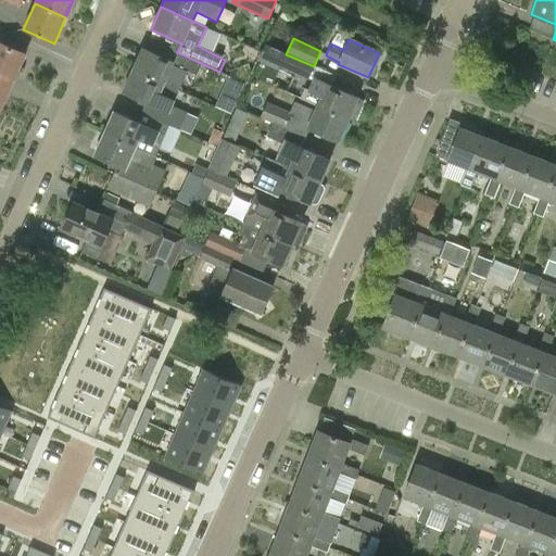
[(0,74),(14,81),(26,54),(0,42),(0,74)]
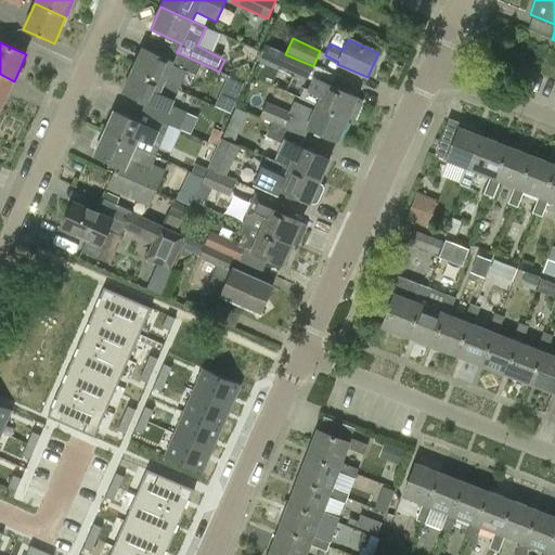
[(266,43),(260,55),(280,64),(285,52),(266,43)]
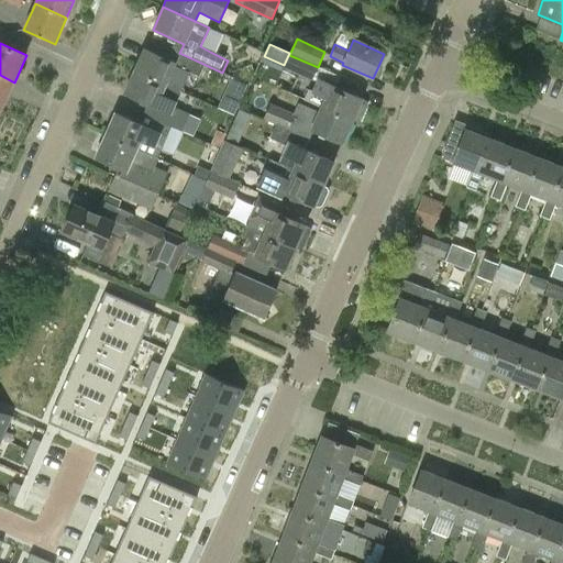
[(179,53),(175,63),(144,48),(134,72),(166,86),(166,85),(170,76),(184,83),(188,72),(199,77),(199,75),(217,84),(222,73),(179,53)]
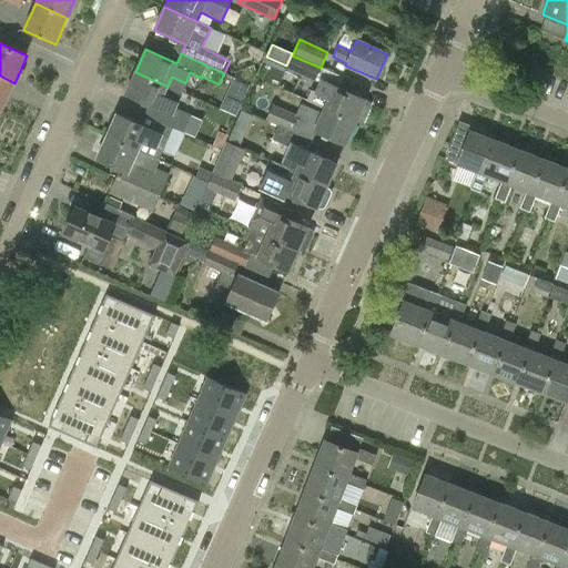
[(321,68),(292,56),(286,69),(315,81),(321,68)]
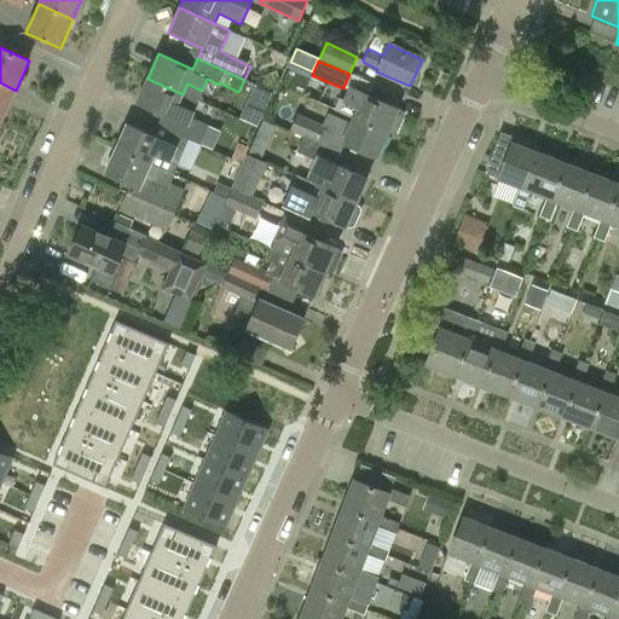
[(183,93),(183,94),(148,79),(136,103),(161,115),(156,125),(187,139),(202,145),(202,144),(201,144),(209,125),(192,116),(200,100),(183,93)]
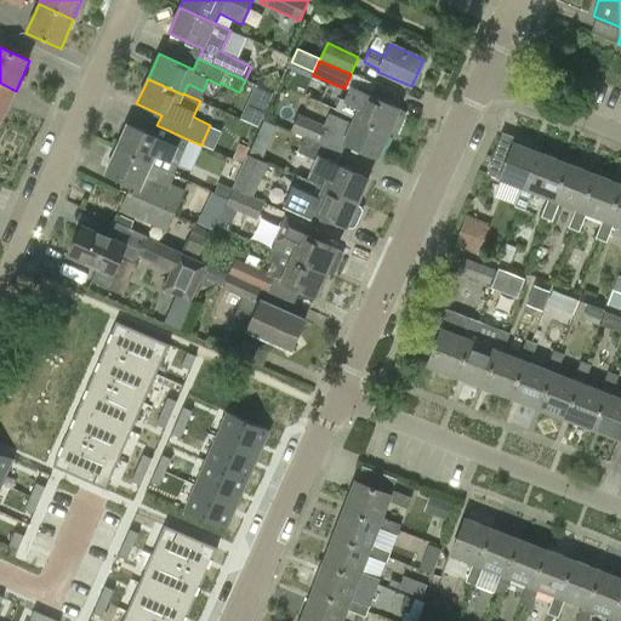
[(257,81),(243,118),(261,125),(275,89),(257,81)]
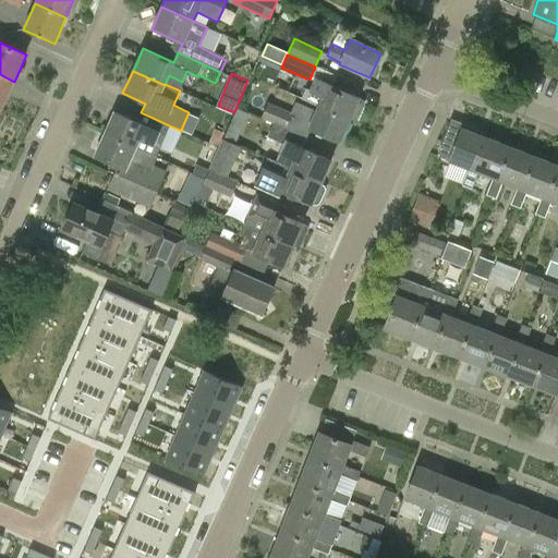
[(0,106),(2,107),(14,82),(0,74),(0,106)]
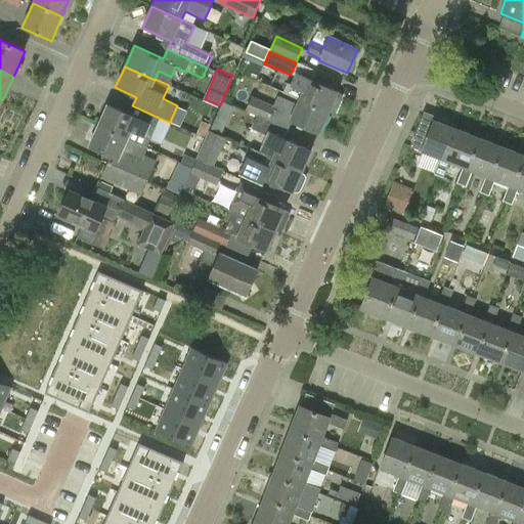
[(343,97),(341,94),(296,74),(291,84),(287,83),(282,92),(299,100),(328,113),(329,112),(333,114),(336,112),(343,97)]
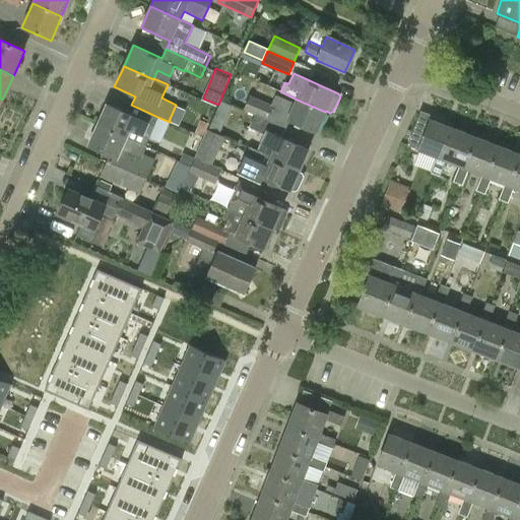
[(316,133),(325,112),(297,100),(295,105),(275,95),(271,105),(250,95),(244,111),(255,116),(284,129),(288,120),(316,133)]
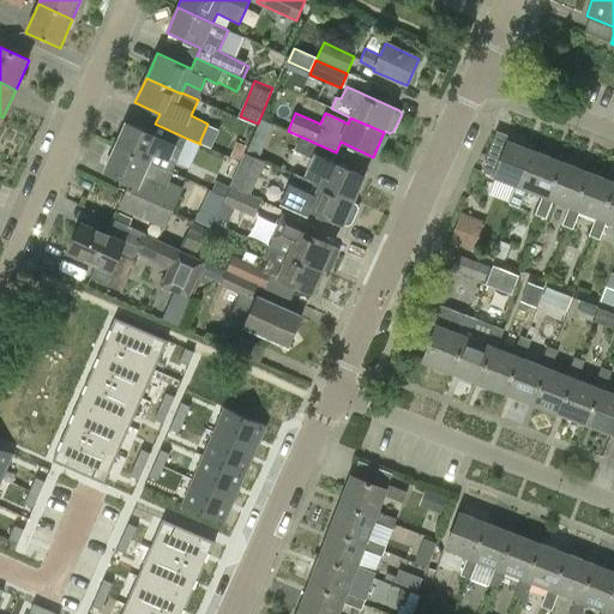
[(186,138),(155,124),(150,134),(125,124),(114,148),(150,163),(172,173),(176,162),(186,138)]
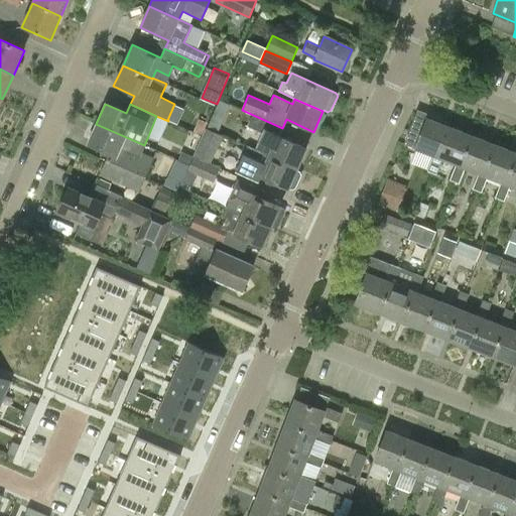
[(272,147),(268,157),(296,169),(305,149),(279,137),(282,128),(253,115),(248,127),(263,134),(260,142),(272,147)]
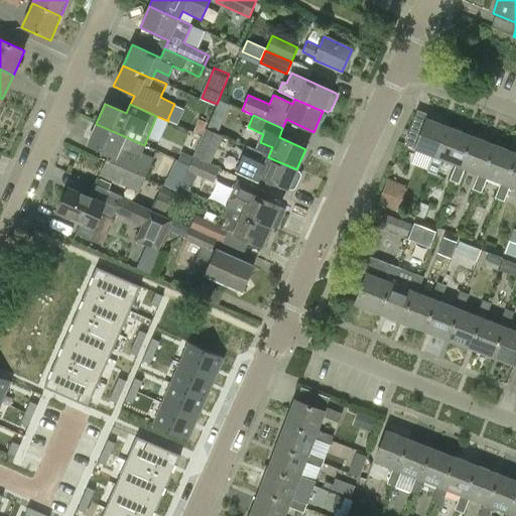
[(426,119),(423,127),(413,123),(404,145),(432,156),(426,172),(435,175),(441,160),(437,158),(449,128),(426,119)]
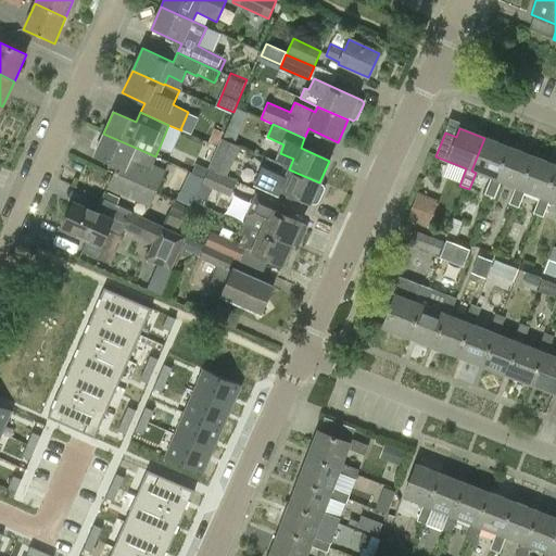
[(117,167),(116,171),(123,174),(136,180),(142,167),(162,176),(163,172),(152,166),(155,158),(155,156),(136,148),(103,134),(93,156),(117,167)]
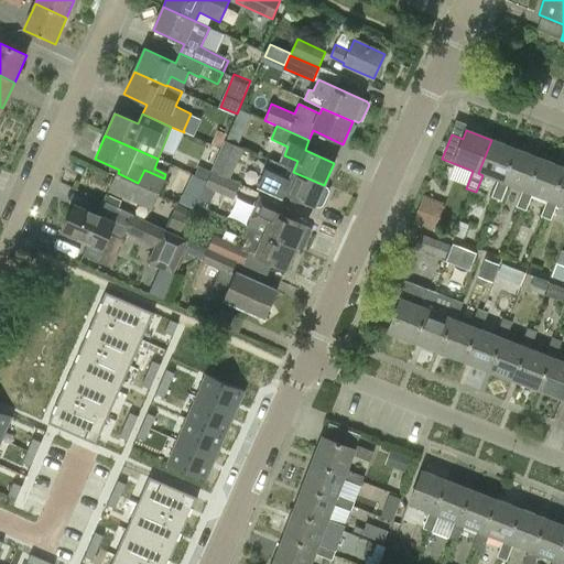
[(230,179),(243,149),(225,140),(212,171),(230,179)]
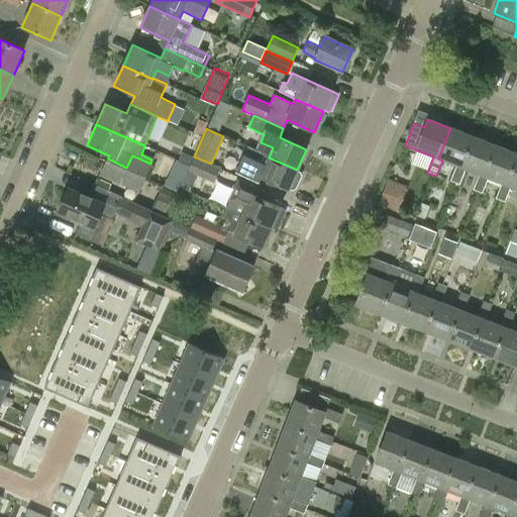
[(458,185),(466,169),(461,168),(474,137),(450,128),(438,159),(442,161),(456,166),(450,181),(458,185)]
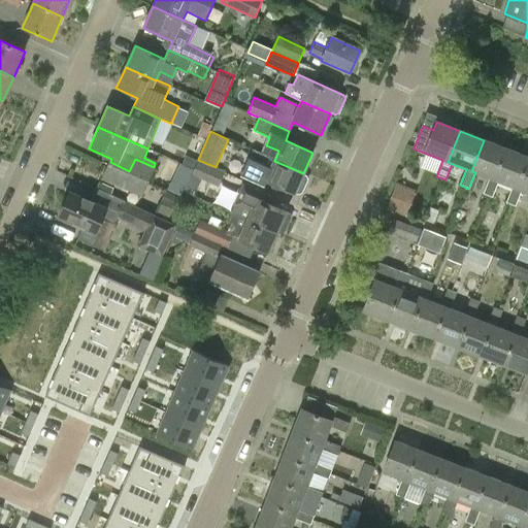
[(492,198),(498,182),(494,179),(506,150),(484,140),(471,171),(475,172),(490,178),(483,194),(492,198)]
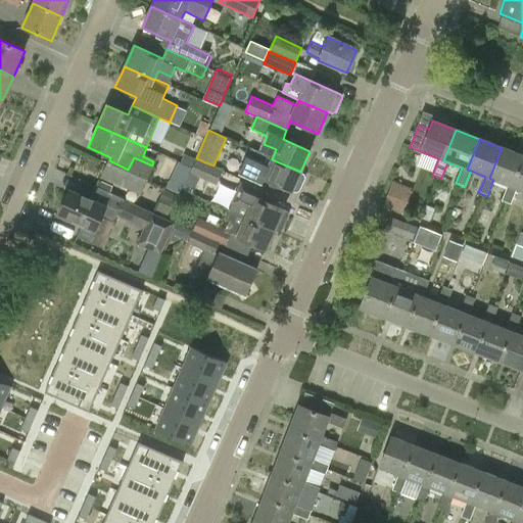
[(510,204),(516,189),(512,187),(522,158),(522,155),(502,148),(489,178),(493,180),(508,185),(501,201),(510,204)]
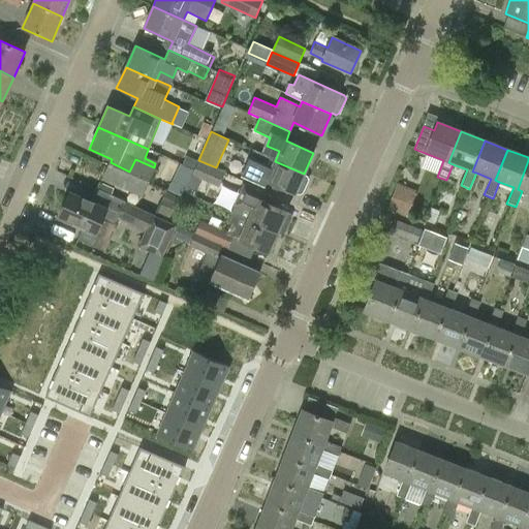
[(294,194),(304,174),(275,161),(260,154),(253,151),(249,160),(254,162),(246,179),(263,187),(267,182),(294,194)]
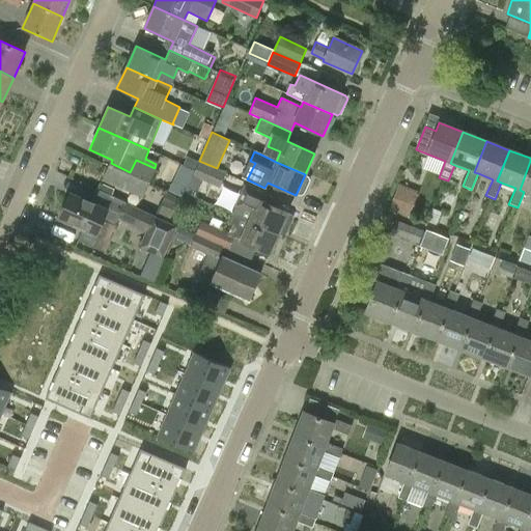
[(142,196),(155,168),(136,160),(130,172),(117,166),(111,163),(104,179),(142,196)]
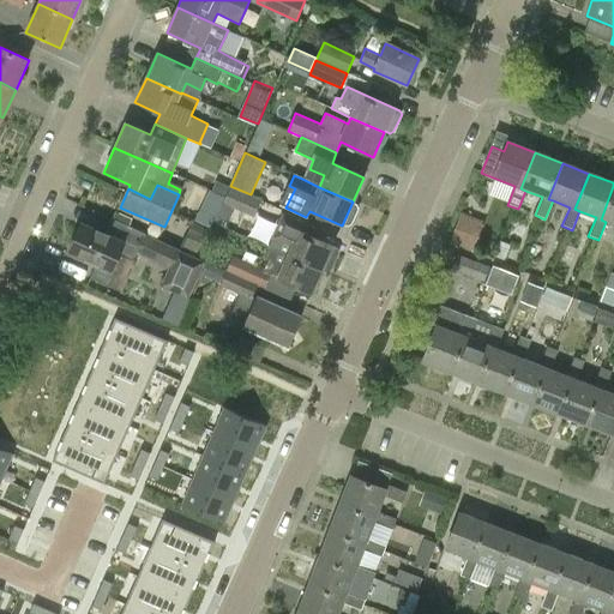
[(613,186),(601,220),(606,222),(613,224),(613,186)]
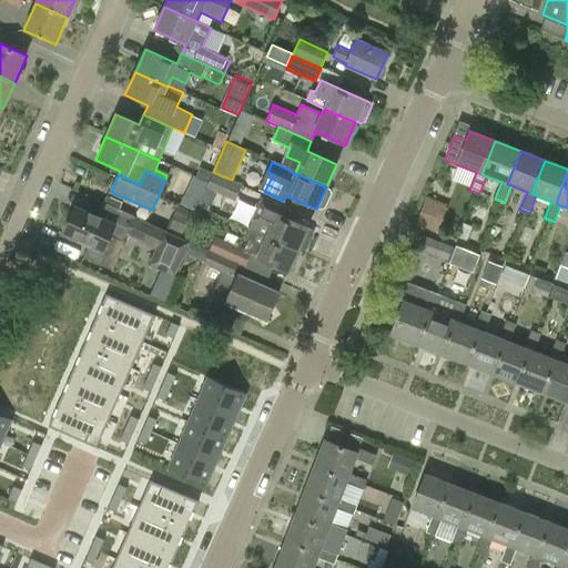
[(234,201),(241,186),(213,174),(206,189),(234,201)]
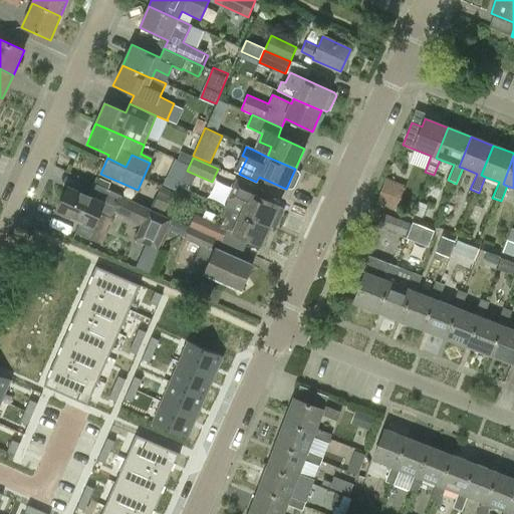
[(176,160),(165,183),(174,187),(185,164),(176,160)]
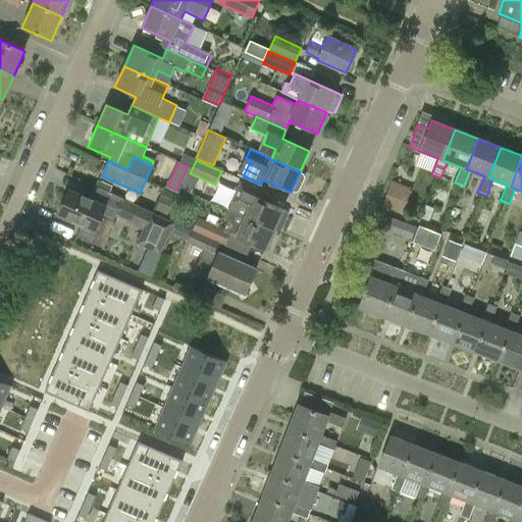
[(289,214),(286,211),(256,197),(259,190),(241,181),(231,202),(232,203),(228,210),(245,217),(273,230),(274,228),(278,229),(282,228),(289,214)]
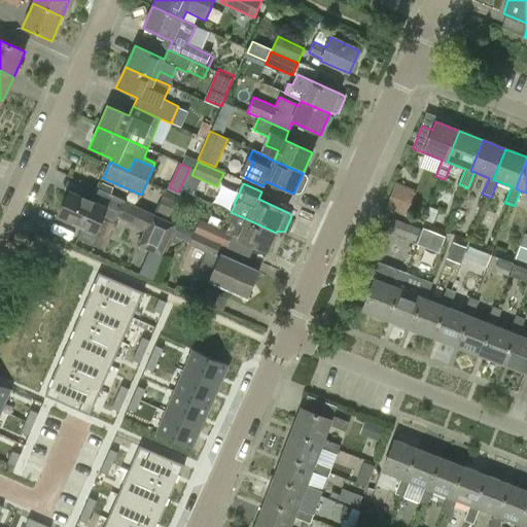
[(112,197),(107,209),(69,192),(59,217),(82,227),(77,239),(94,246),(99,234),(97,232),(103,217),(115,223),(117,219),(115,218),(117,214),(124,201),(112,197)]
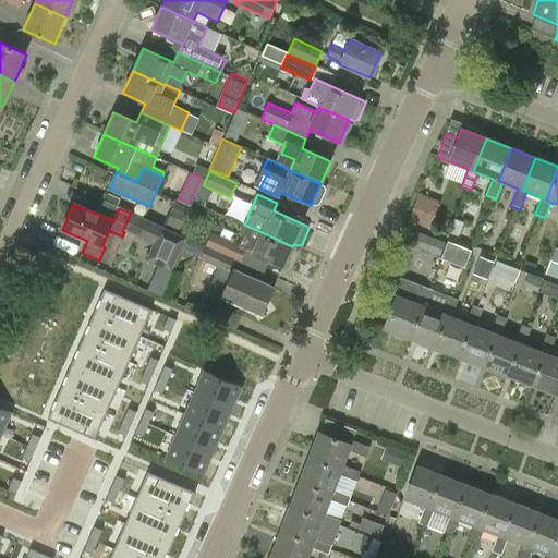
[(435,214),(416,207),(411,220),(429,228),(435,214)]
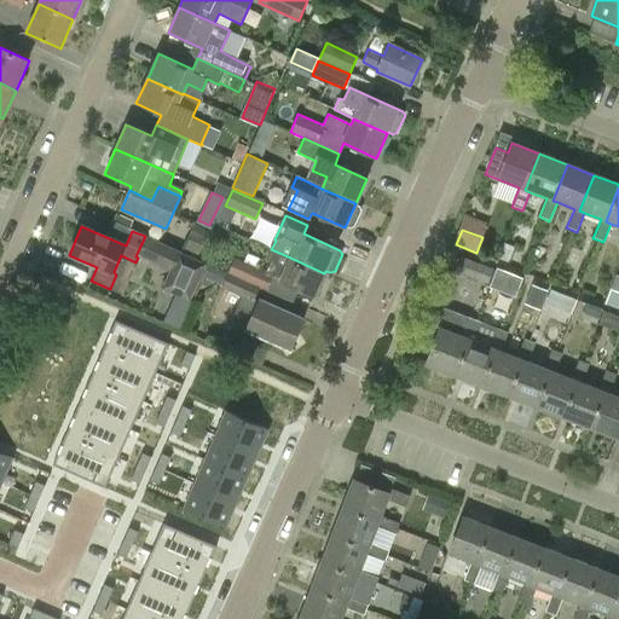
[(181,253),(145,236),(138,252),(136,256),(138,258),(171,271),(173,272),(181,253)]
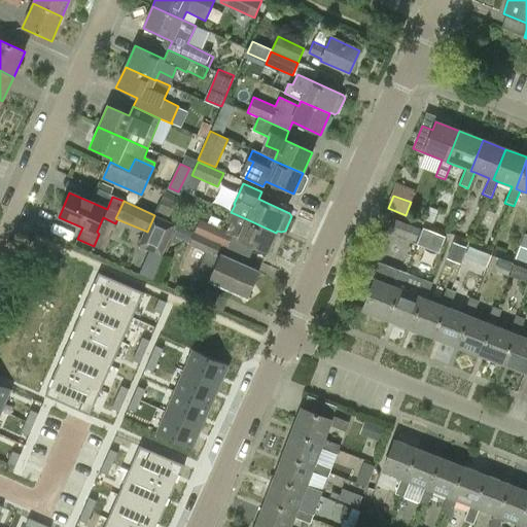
[(267,253),(276,233),(247,219),(231,212),(226,220),(231,222),(226,231),(233,234),(239,237),(238,240),(267,253)]
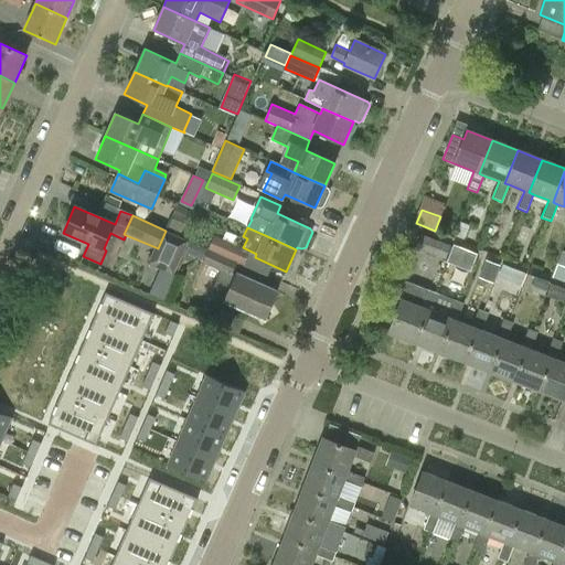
[(191,242),(166,231),(158,248),(156,247),(148,263),(177,275),(191,242)]
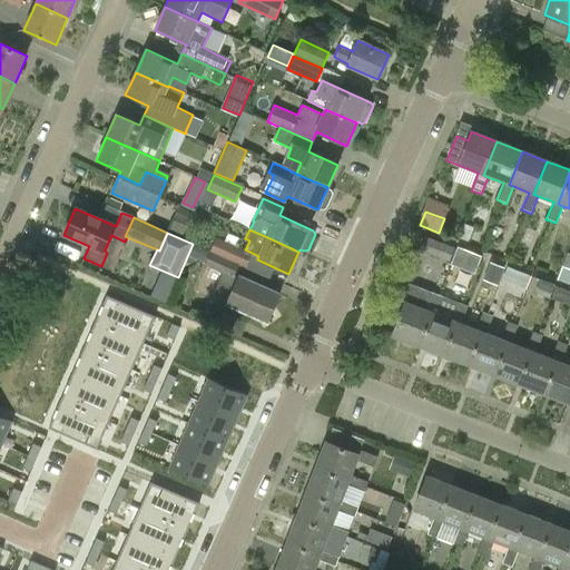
[(246,266),(252,253),(245,249),(216,237),(210,251),(246,266)]
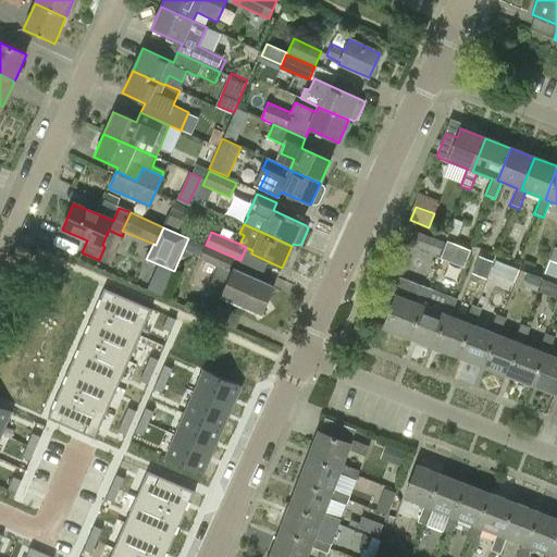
[(438,256),(444,243),(416,232),(409,245),(438,256)]
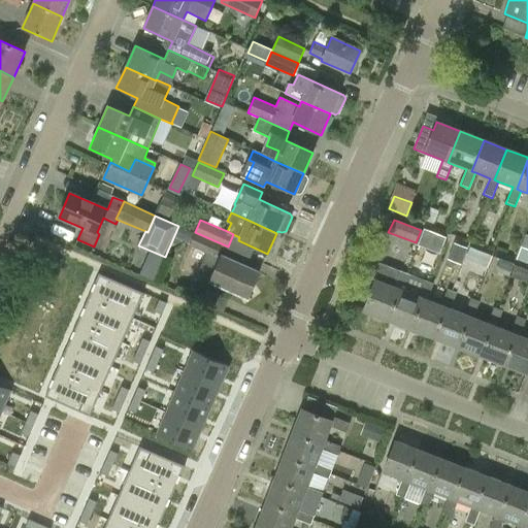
[(418,244),(439,254),(446,237),(424,229),(418,244)]
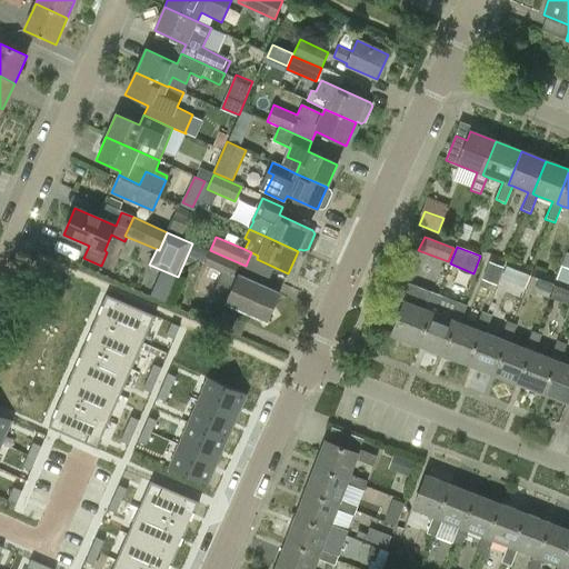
[(203,266),(221,272),(221,271),(233,276),(239,263),(210,251),(203,266)]
